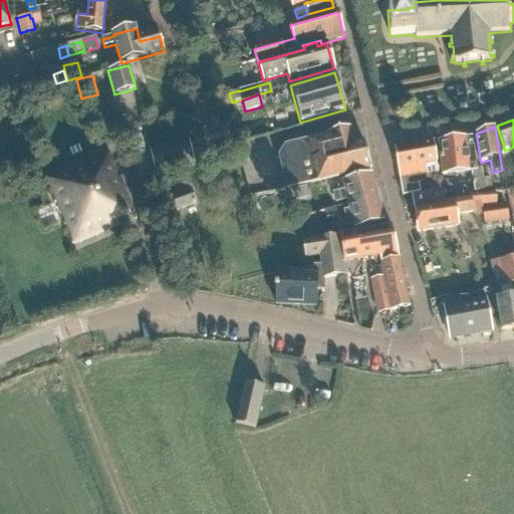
[(284,147),(278,157),(286,190),(369,169),(363,142),(353,144),(350,129),(326,135),(326,136),(296,144),(284,147)]
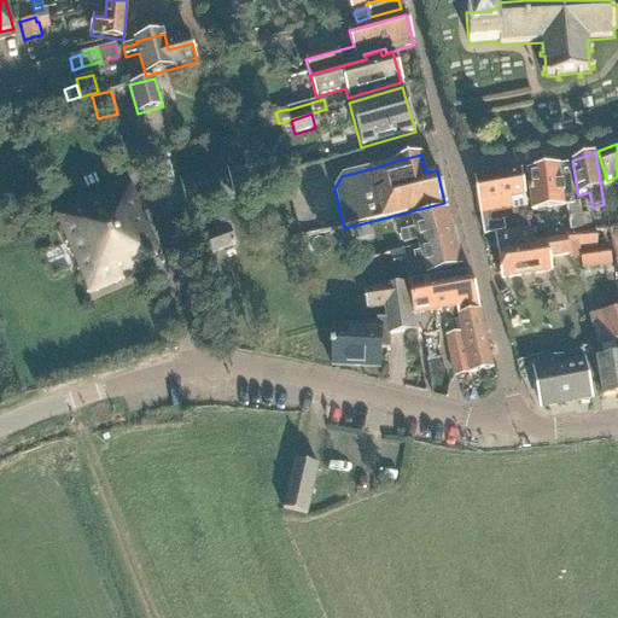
[(570,233),(592,232),(589,214),(581,215),(578,203),(573,203),(569,164),(528,170),(532,211),(566,207),(570,233)]
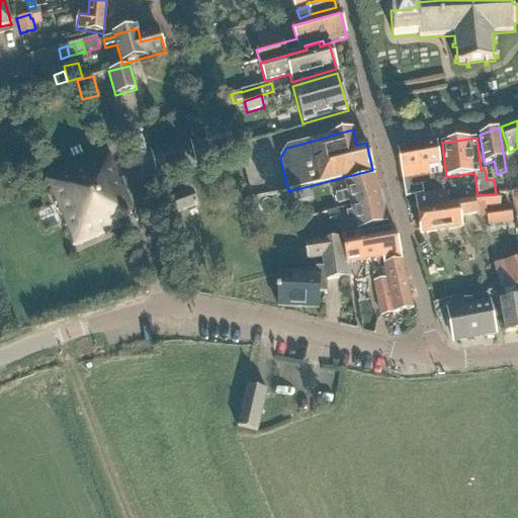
[(189,142),(152,151),(158,176),(195,167),(189,142)]
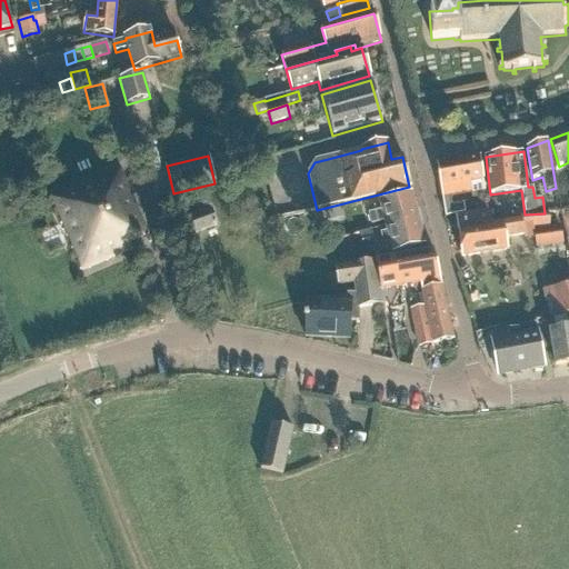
[(486,195),(483,179),(479,158),(437,166),(446,217),(465,213),(463,203),(452,206),(450,196),(471,191),(472,197),(486,195)]
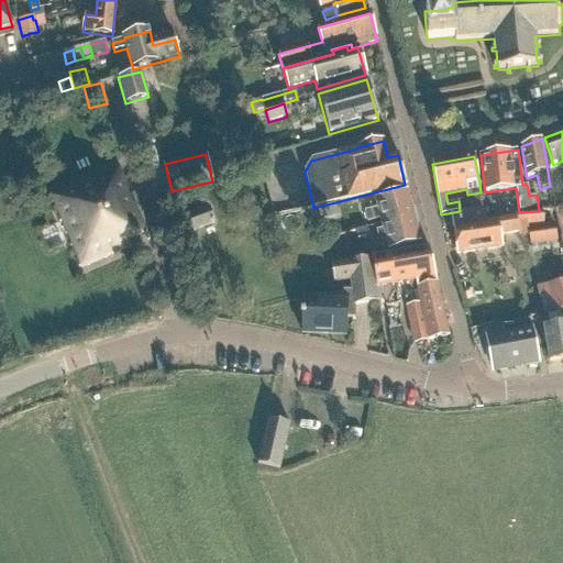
[(120,166),(53,196),(83,265),(129,245),(127,240),(147,230),(120,166)]
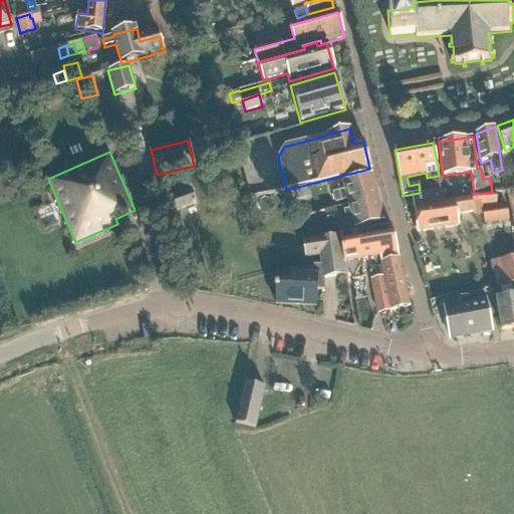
[(348,205),(377,198),(371,175),(342,182),(344,191),(332,194),(334,203),(346,200),(348,205)]
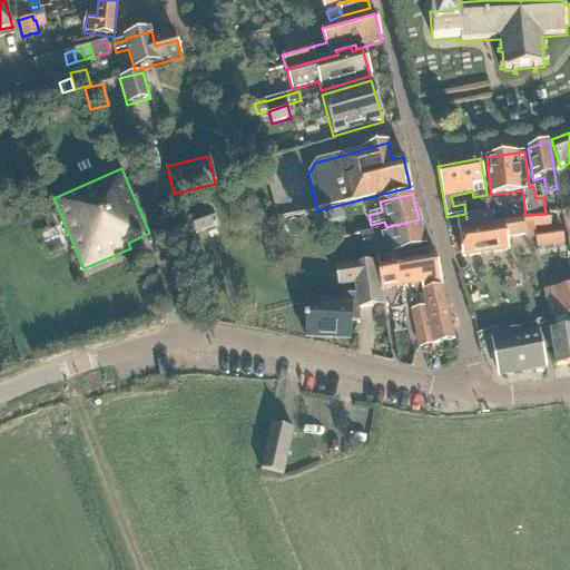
[(491,213),(492,218),(500,217),(497,200),(485,202),(488,213),(491,213)]
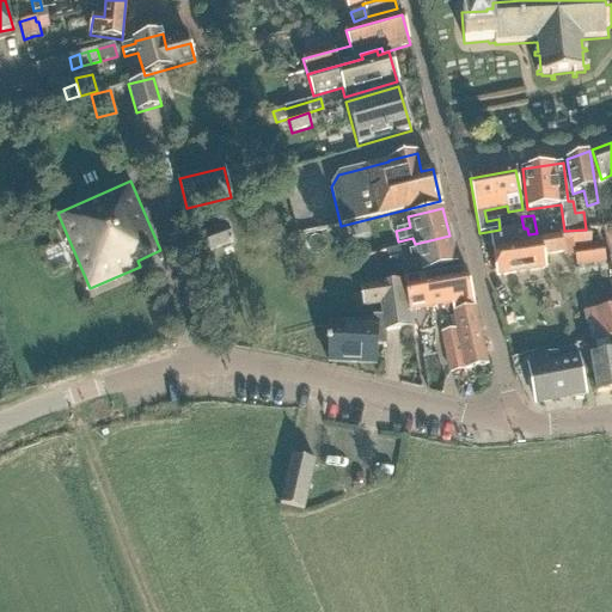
[(214,232),(204,236),(210,251),(233,243),(227,227),(219,230),(216,222),(224,220),(224,218),(216,220),(215,219),(210,221),(214,232)]
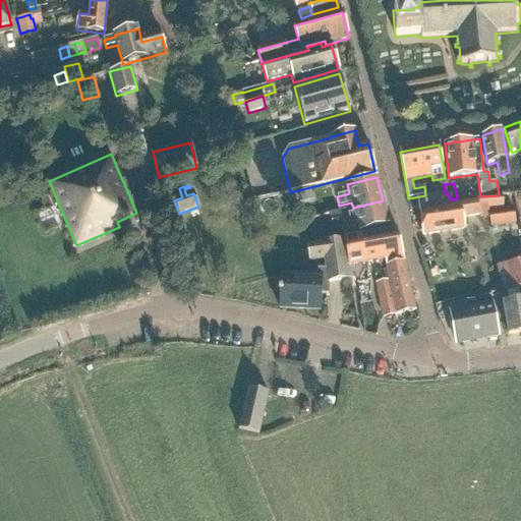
[(450,205),(450,199),(449,194),(446,194),(417,198),(423,236),(465,229),(463,218),(489,214),(489,209),(504,208),(503,194),(499,195),(480,196),(476,197),(477,200),(450,205)]
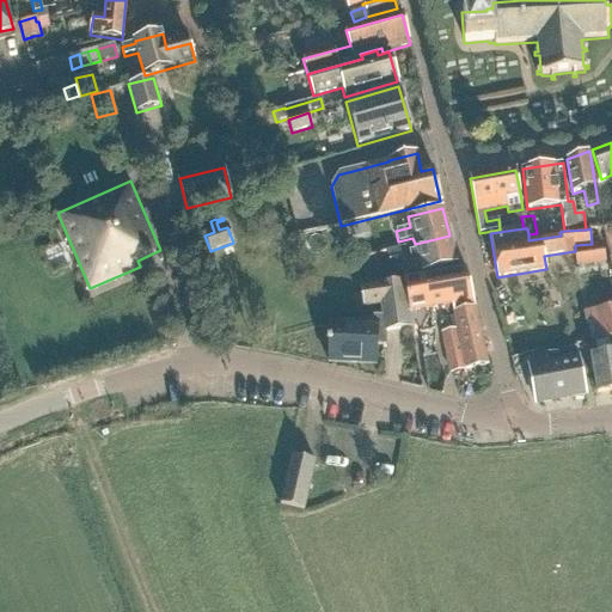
[(457,263),(450,236),(415,244),(416,251),(409,252),(411,263),(420,261),(422,271),(457,263)]
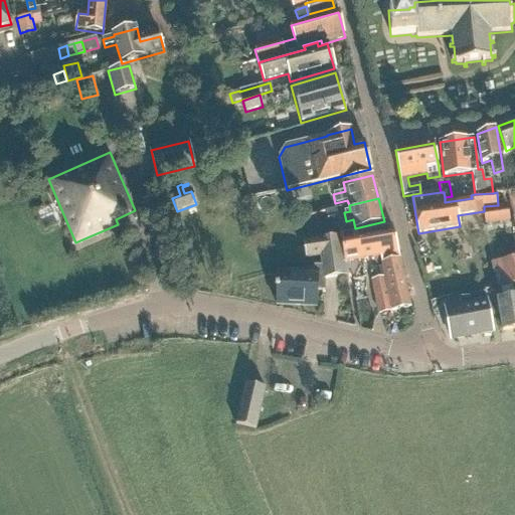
[(513,220),(509,202),(504,203),(505,211),(500,212),(500,211),(484,212),(485,223),(513,220)]
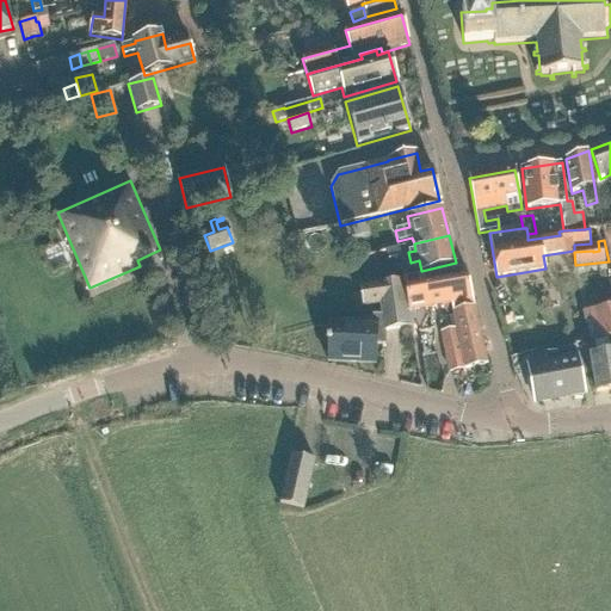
[(399,247),(387,251),(389,260),(401,258),(399,247)]
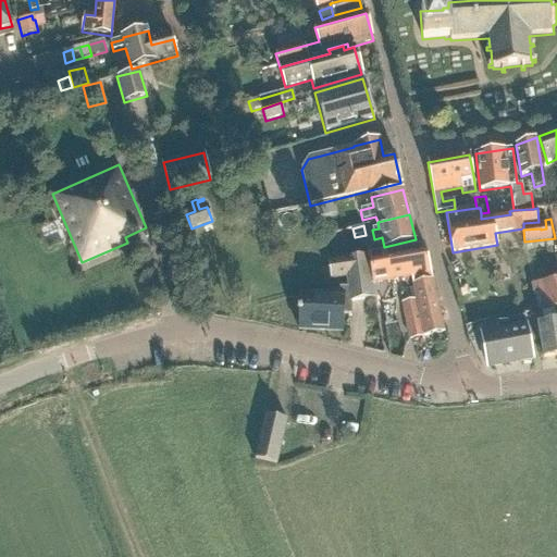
[(411,277),(412,284),(432,280),(424,244),(393,250),(395,262),(386,263),(390,282),(411,277)]
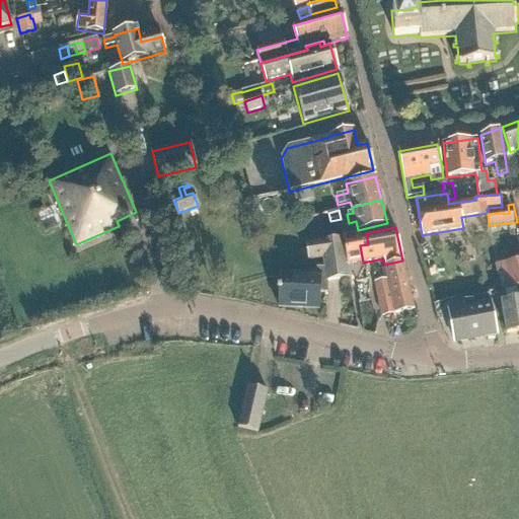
[(342,238),(346,266),(363,263),(360,245),(368,244),(366,233),(342,237),(342,238)]
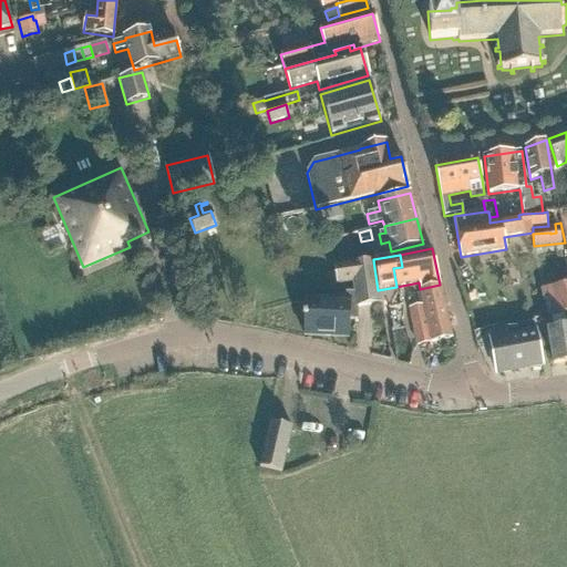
[(378,290),(373,260),(333,267),(334,272),(326,274),(328,287),(352,282),(353,295),(347,295),(346,302),(306,300),(305,316),(302,316),(302,320),(305,320),(303,336),(348,338),(349,320),(357,321),(358,308),(380,303),(378,290)]
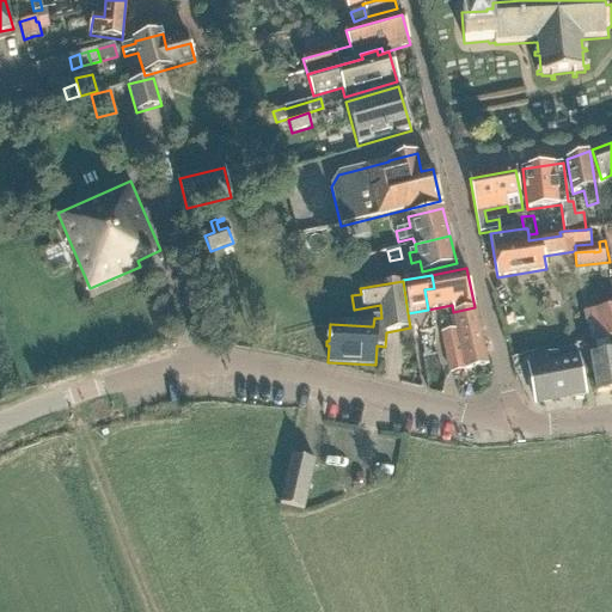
[(475,307),(453,312),(466,371),(488,366),(475,307)]
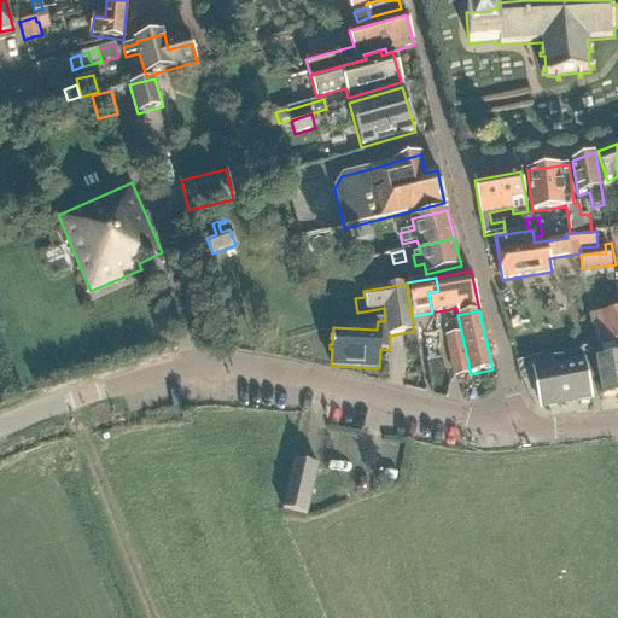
[(617,340),(617,310),(601,314),(607,344),(617,340)]
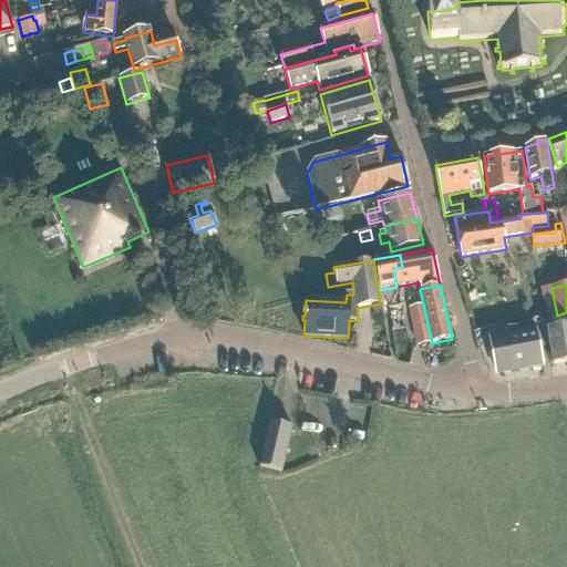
[(422,307),(409,310),(418,347),(431,343),(422,307)]
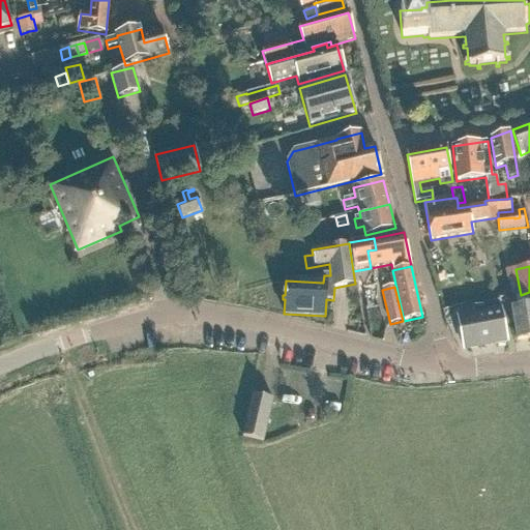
[(529,292),(521,295),(520,295),(516,296),(519,313),(512,314),(517,342),(529,339),(529,292)]
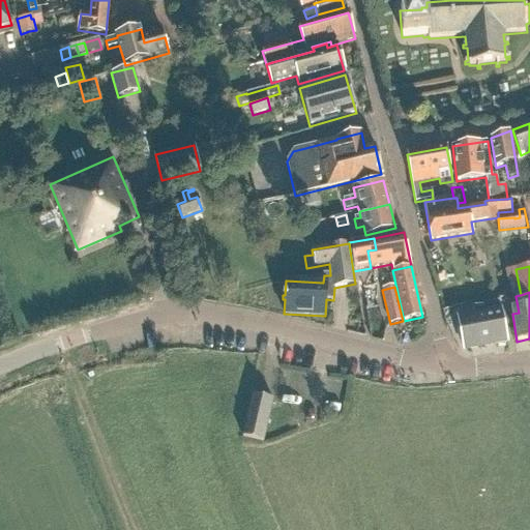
[(473,314),(458,317),(464,350),(466,349),(470,350),(477,349),(480,347),(506,342),(499,300),(472,305),(473,314)]
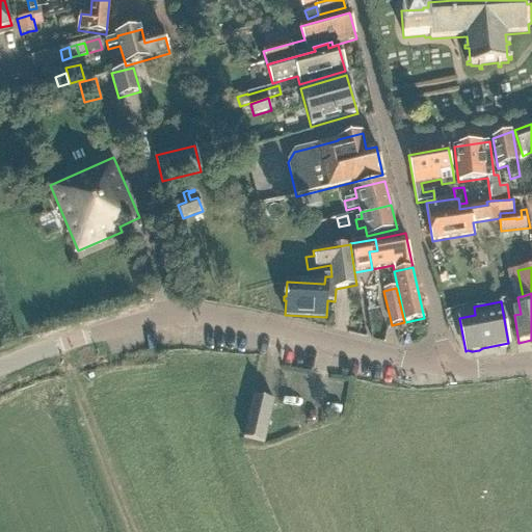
[(411,334),(404,333),(401,343),(409,345),(411,334)]
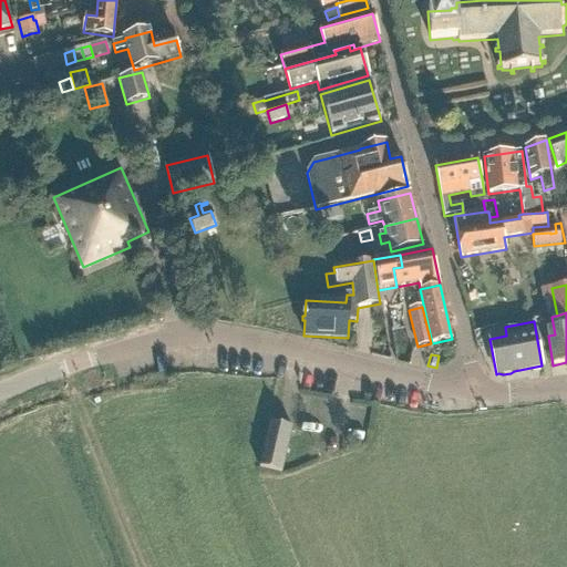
[(270,423),(259,467),(281,473),(291,429),(270,423)]
